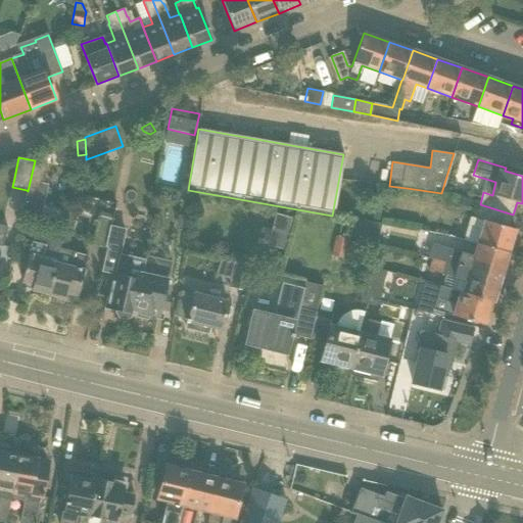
[(21,216),(40,220),(48,185),(42,184),(43,181),(51,183),(53,169),(46,168),(46,163),(35,160),(28,191),(27,190),(21,216)]
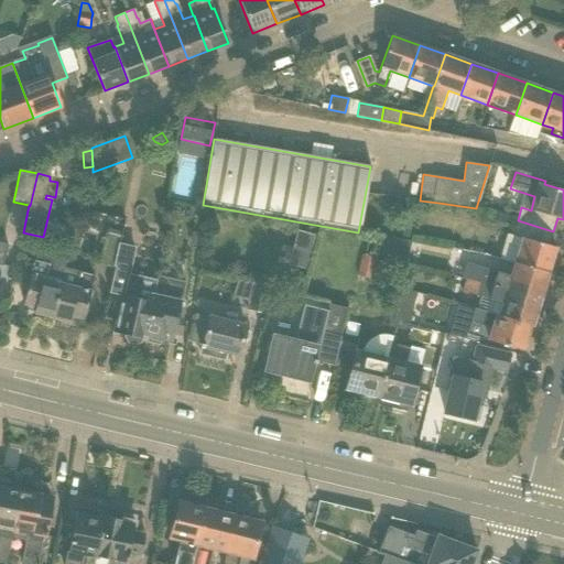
[(549,273),(556,248),(549,246),(553,231),(518,220),(513,236),(508,234),(500,259),(514,263),(549,273)]
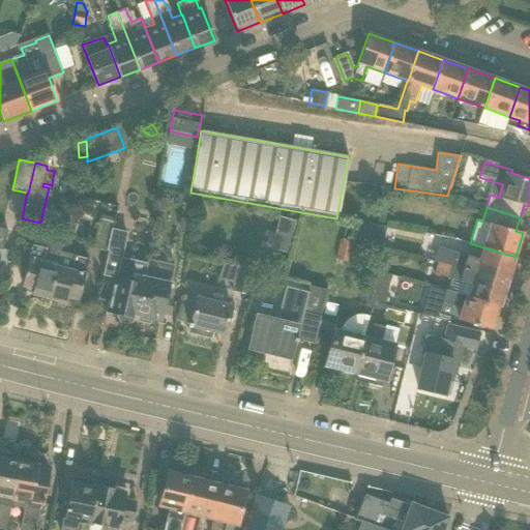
[(94,248),(108,253),(112,230),(115,218),(102,215),(101,219),(100,218),(94,248)]
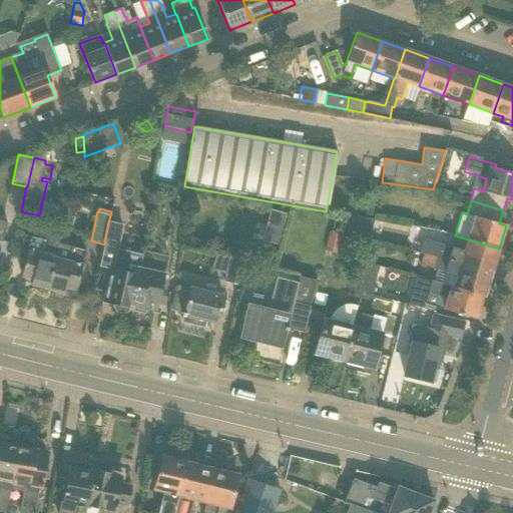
[(282,229),(287,214),(271,209),(267,225),(282,229)]
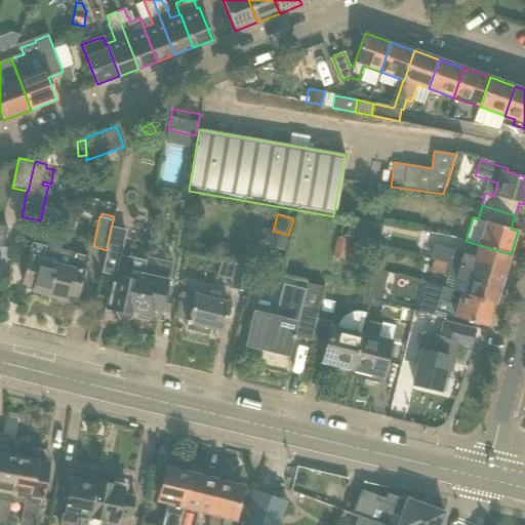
[(382,225),(355,219),(352,237),(379,242),(382,225)]
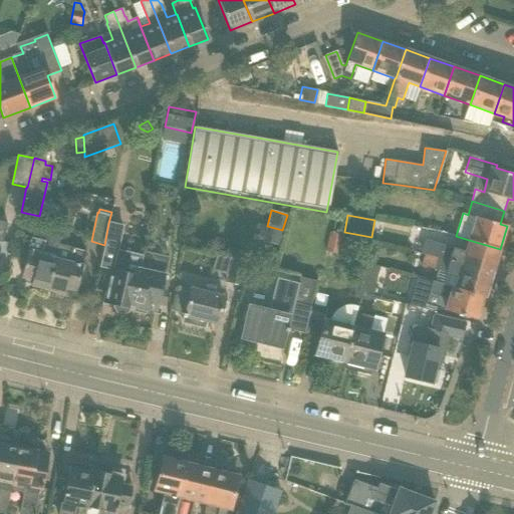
[(32,239),(21,277),(32,280),(31,285),(48,289),(59,246),(62,231),(35,224),(32,239)]
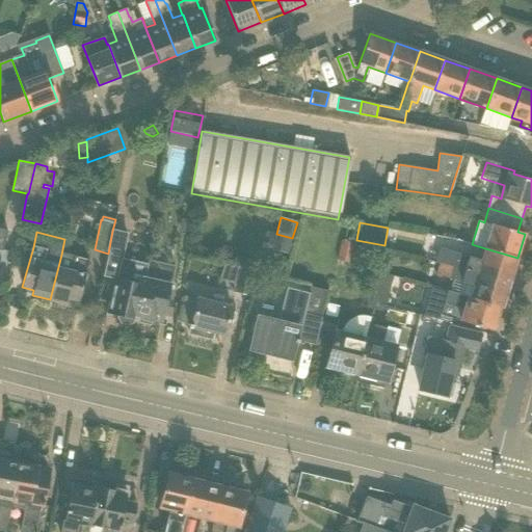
[(337,260),(351,264),(355,243),(342,240),(337,260)]
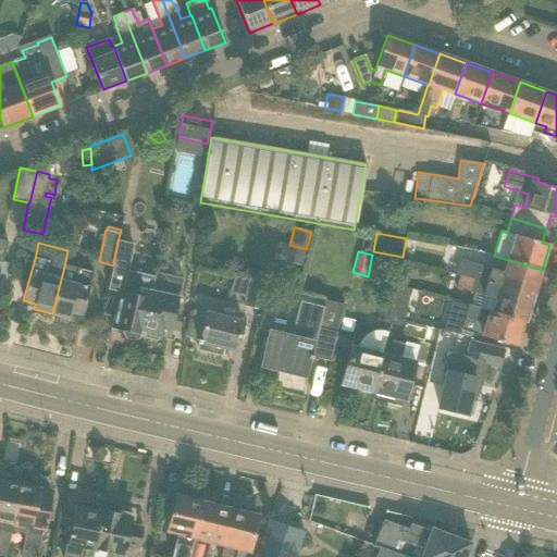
[(504,273),(479,265),(466,262),(461,275),(473,279),(533,296),(542,270),(508,260),(504,273)]
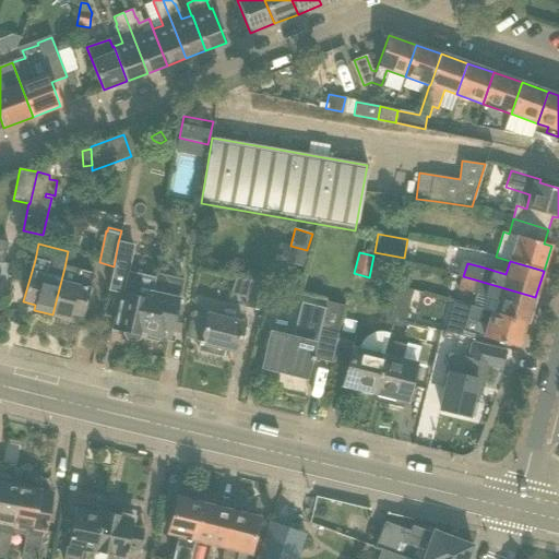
[(71,313),(83,317),(93,274),(64,268),(52,314),(70,319),(71,313)]
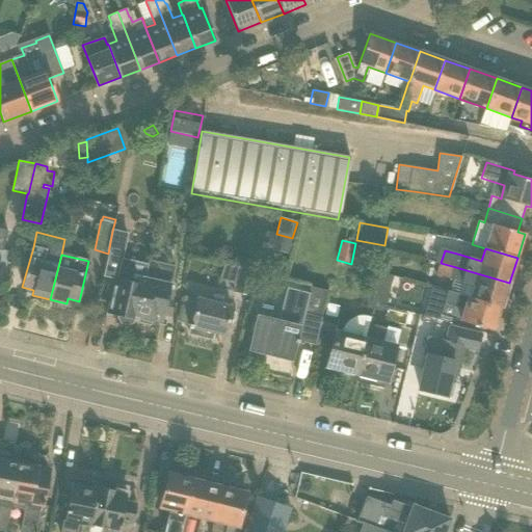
[(149,264),(134,261),(122,258),(108,314),(120,317),(120,318),(123,322),(129,324),(133,321),(134,320),(142,284),(143,280),(149,264)]
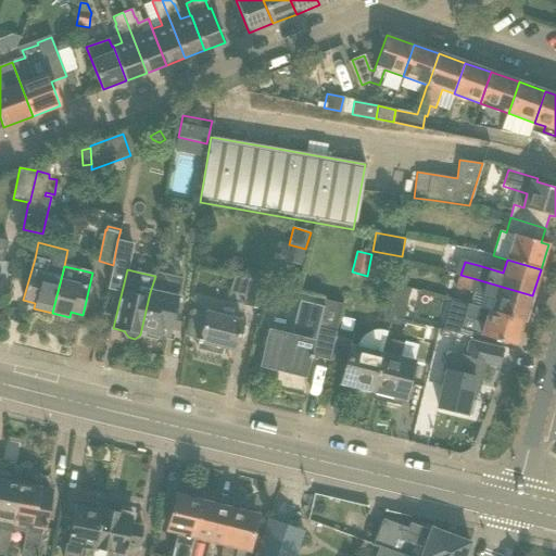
[(156,333),(169,337),(182,278),(155,272),(155,276),(150,292),(149,297),(140,335),(155,338),(156,333)]
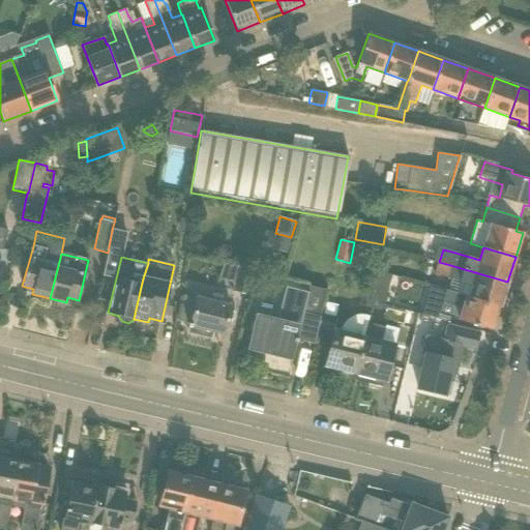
[(435,275),(447,278),(472,287),(469,298),(500,306),(507,282),(450,265),(439,262),(435,275)]
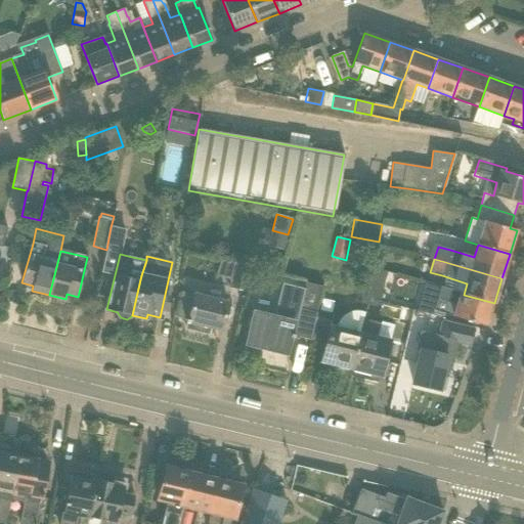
[(231,280),(230,288),(247,292),(253,267),(221,260),(217,276),(231,280)]
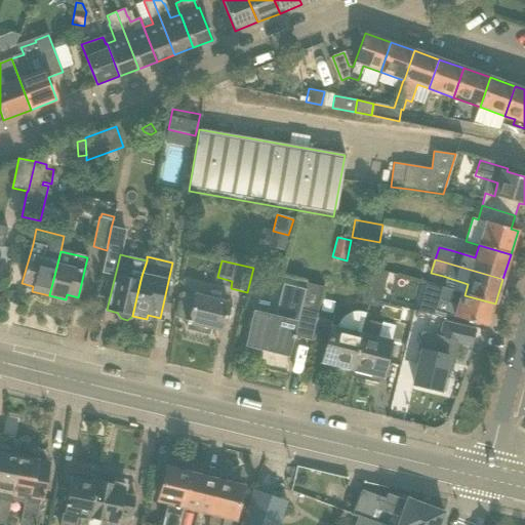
[(380,303),(388,273),(376,270),(369,299),(380,303)]
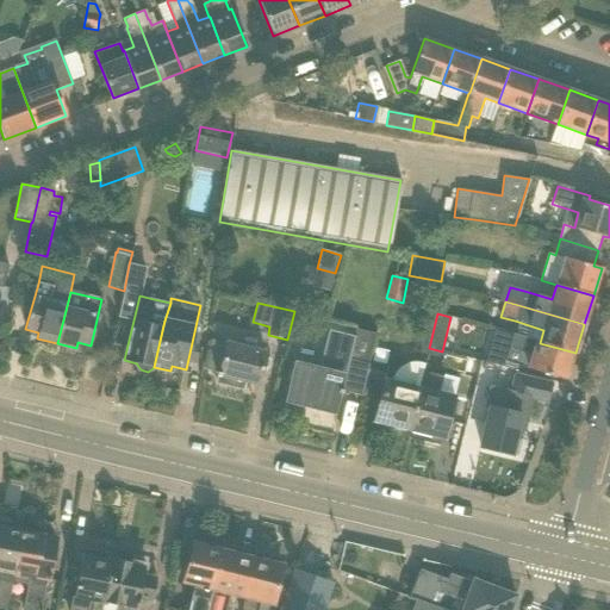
[(216,374),(219,375),(217,383),(242,388),(244,381),(257,385),(266,354),(226,343),(230,329),(216,325),(205,368),(217,372),(216,374)]
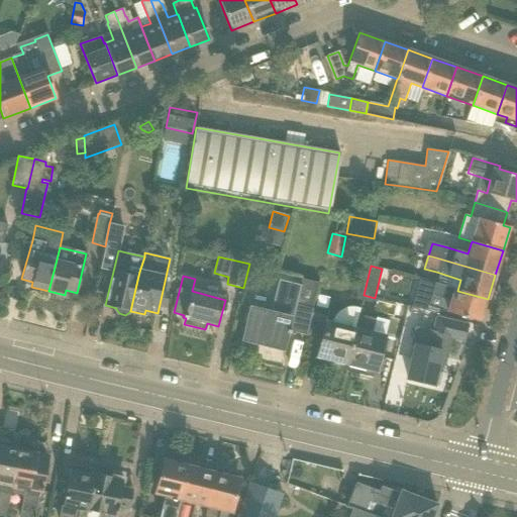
[(275,314),(250,308),(242,338),(283,348),(287,333),(295,335),(302,306),(312,309),(313,307),(319,283),(302,279),(301,285),(289,282),(288,285),(282,283),(276,308),(273,308),(272,310),(275,311),(275,314)]
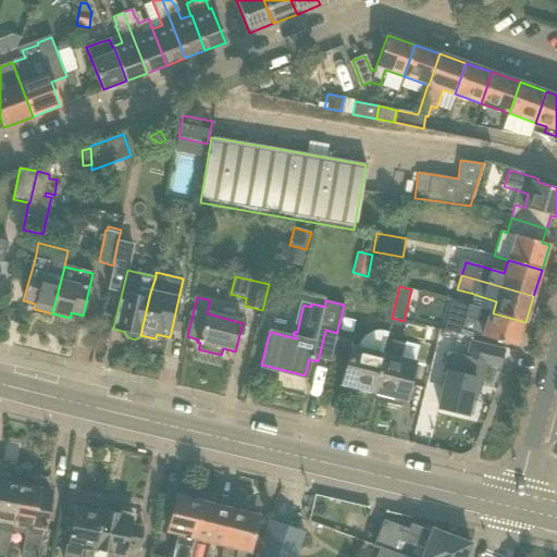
[(493,313),(490,313),(469,307),(461,330),(516,346),(519,336),(521,337),(525,322),(493,313)]
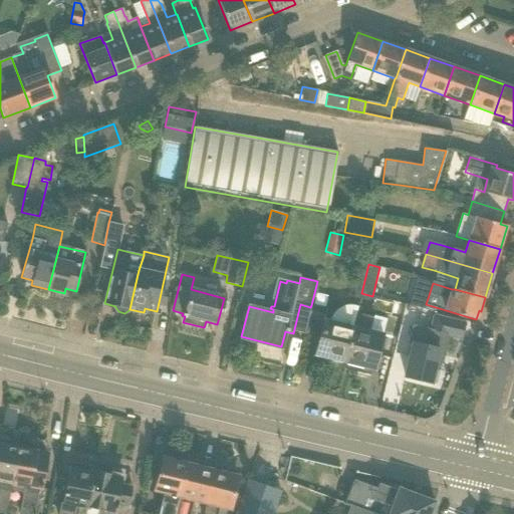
[(309,318),(324,321),(326,309),(311,305),(310,307),(311,307),(309,318)]
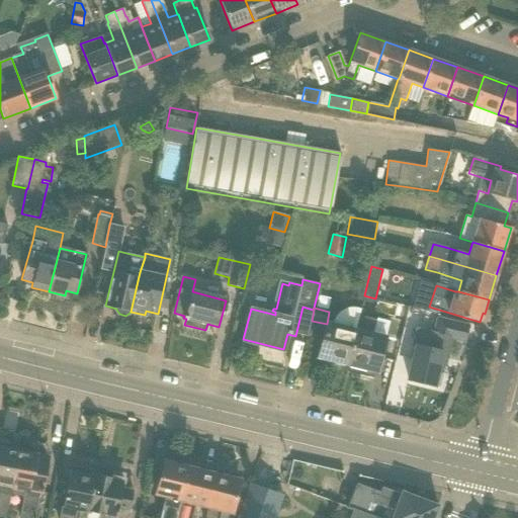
[(328,362),(344,366),(344,364),(347,365),(359,315),(360,310),(351,308),(347,309),(343,310),(339,313),(336,317),(334,321),(333,326),(327,324),(318,357),(329,360),(328,362)]
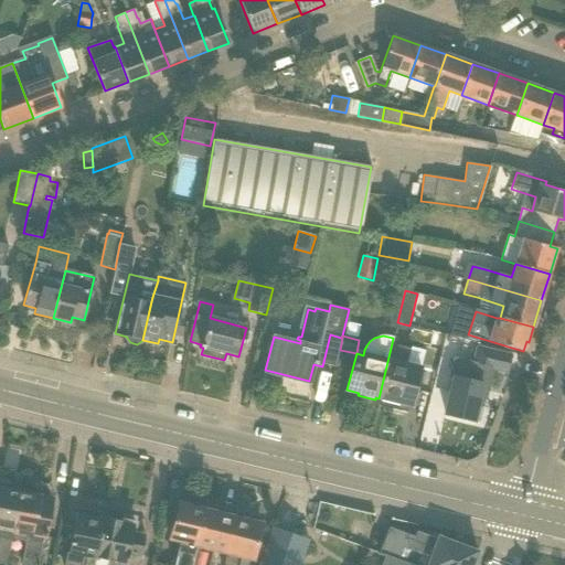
[(400,404),(411,406),(419,369),(406,365),(411,348),(392,343),(379,398),(382,400),(382,401),(398,405),(400,404)]
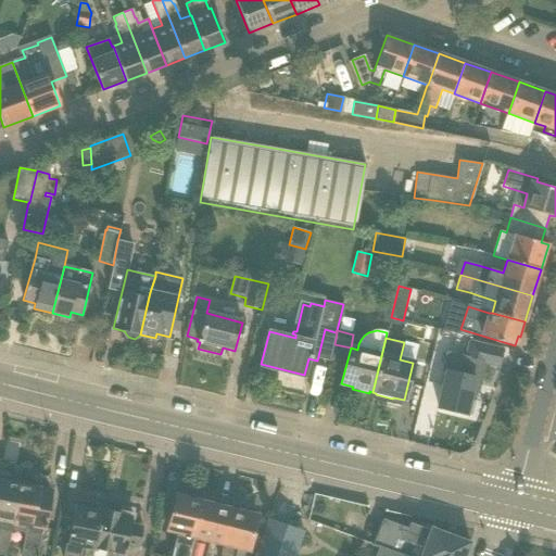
[(498,365),(502,350),(470,342),(463,374),(447,370),(438,407),(466,414),(474,384),(479,386),(484,362),(498,365)]
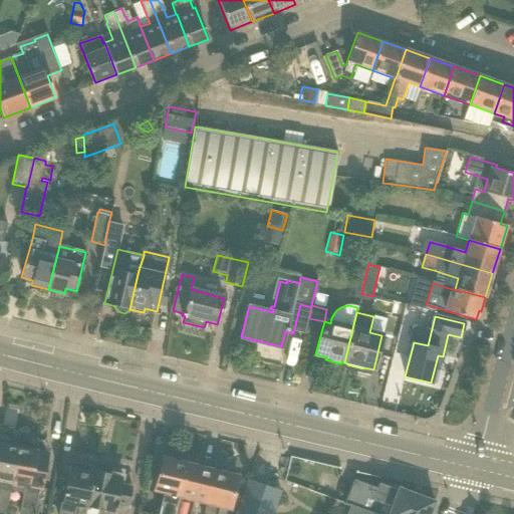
[(0,513),(4,513),(6,513),(12,485),(19,445),(4,443),(3,446),(0,445),(0,513)]
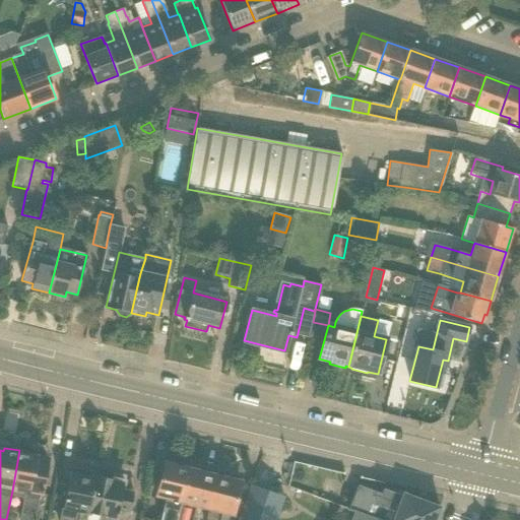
[(27,519),(36,519),(47,460),(34,457),(35,451),(20,448),(20,450),(19,450),(12,491),(24,493),(19,518),(27,519)]
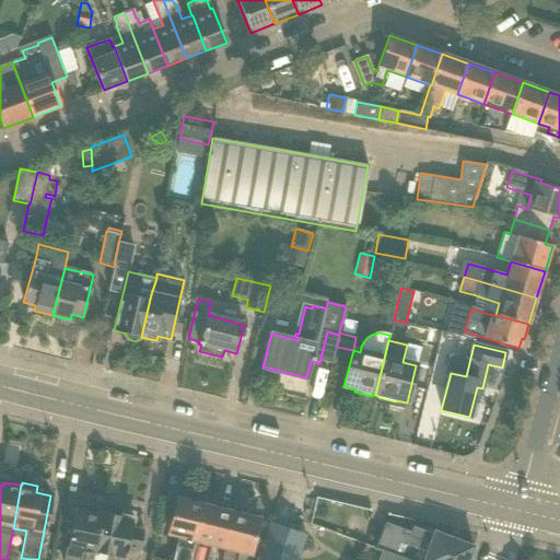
[(178,538),(173,559),(172,559),(189,559),(203,502),(178,496),(168,536),(178,538)]
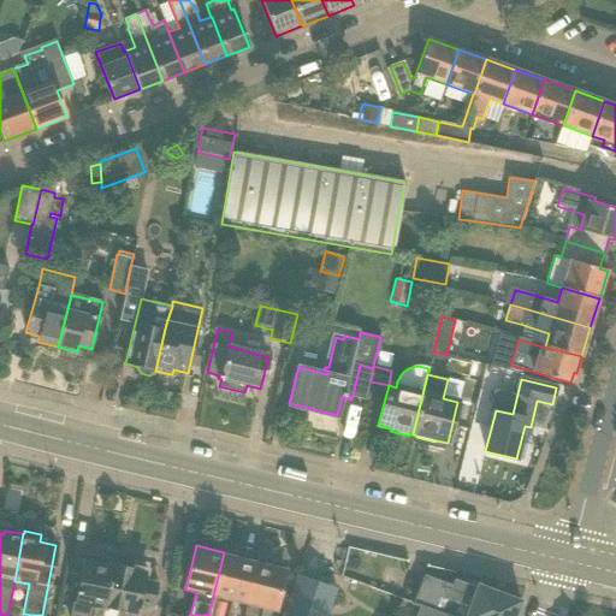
[(243,615),(258,560),(224,552),(208,615),(243,615)]
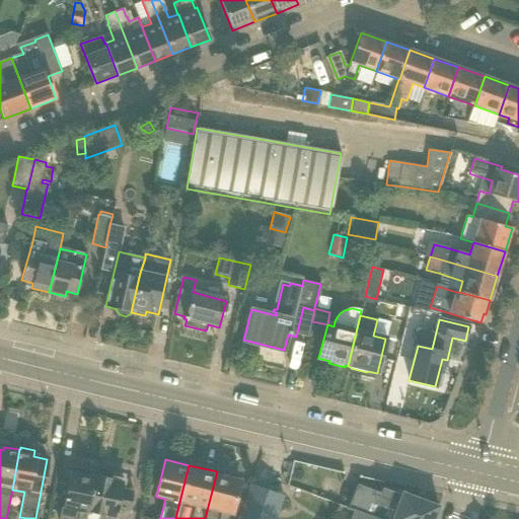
[(101,470),(98,474),(89,513),(88,512),(86,518),(116,518),(118,510),(130,512),(134,492),(122,490),(124,480),(110,478),(108,472),(101,470)]
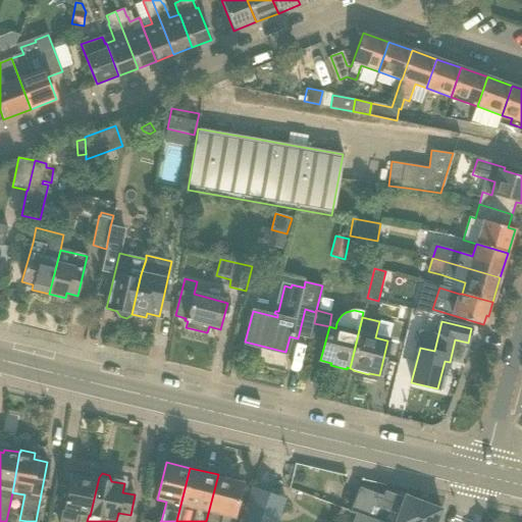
[(77,477),(70,476),(60,521),(73,521),(75,513),(89,515),(90,516),(99,477),(98,478),(79,474),(77,477)]
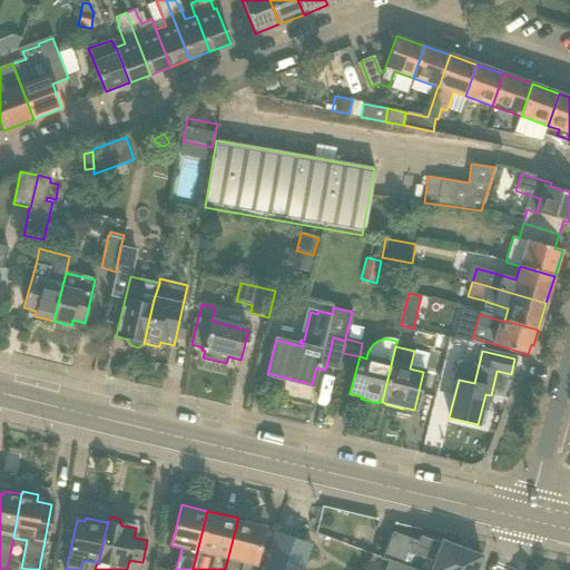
[(239,569),(242,563),(254,567),(265,524),(238,518),(225,569),(239,569)]
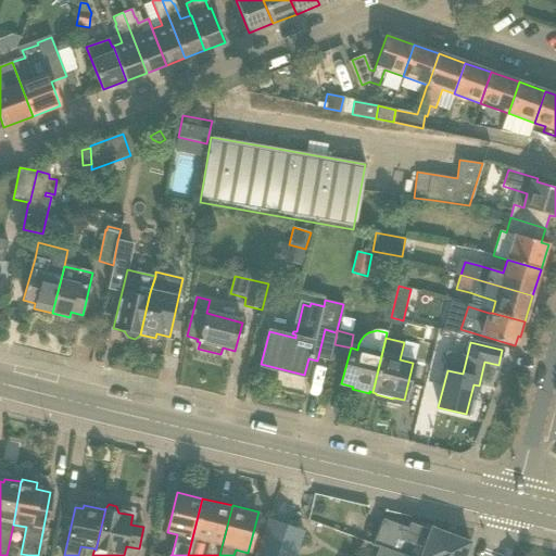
[(407,555),(464,555),(470,542),(431,528),(430,530),(409,522),(407,528),(382,518),(374,543),(399,553),(407,555)]
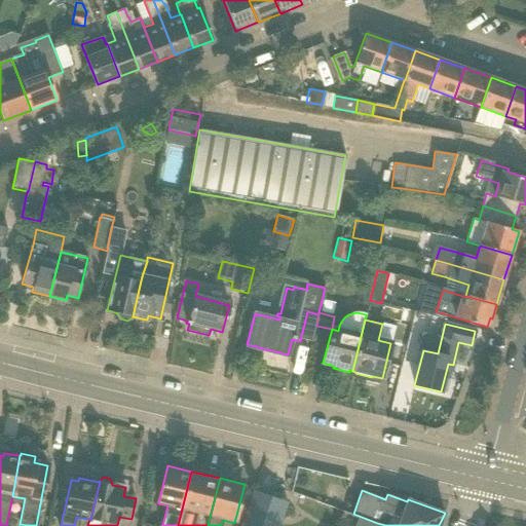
[(280,525),(289,506),(257,493),(242,525),(280,525)]
